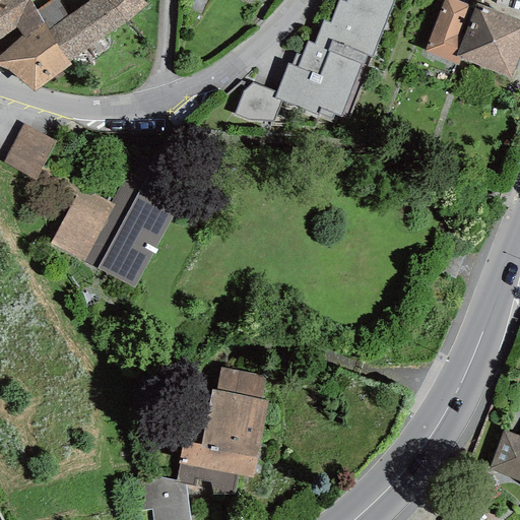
[(36,10),(28,0),(0,0),(0,39),(16,28),(21,36),(23,39),(43,24),(36,10)]
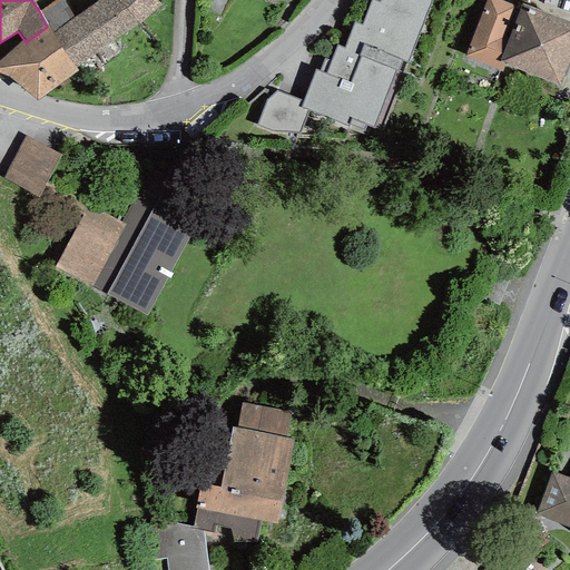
[(62,0),(56,0),(39,11),(47,27),(52,33),(74,18),(62,0)]
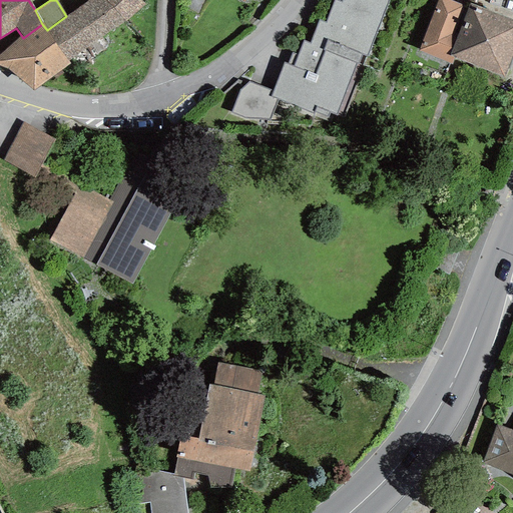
[(47,30),(68,61),(125,21),(144,5),(139,0),(88,0),(66,16),(47,30)]
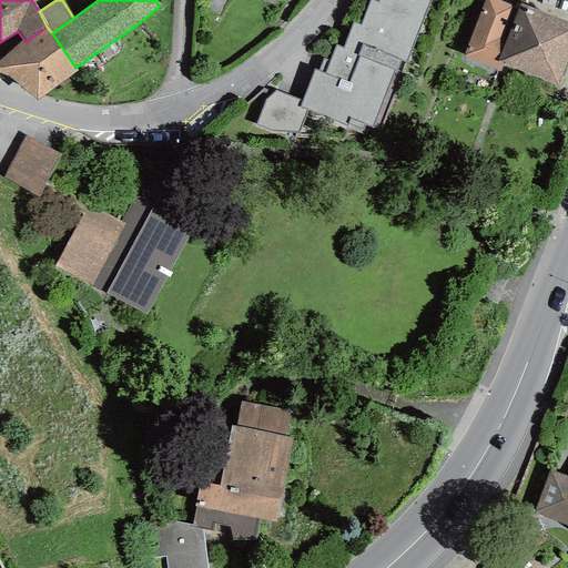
[(365,125),(379,131),(404,62),(406,63),(430,0),(378,0),(378,3),(371,0),(361,26),(353,22),(343,49),(335,46),(330,61),(324,59),(318,71),(314,70),(303,101),(301,108),(307,110),(347,127),(348,124),(363,130),(365,125)]
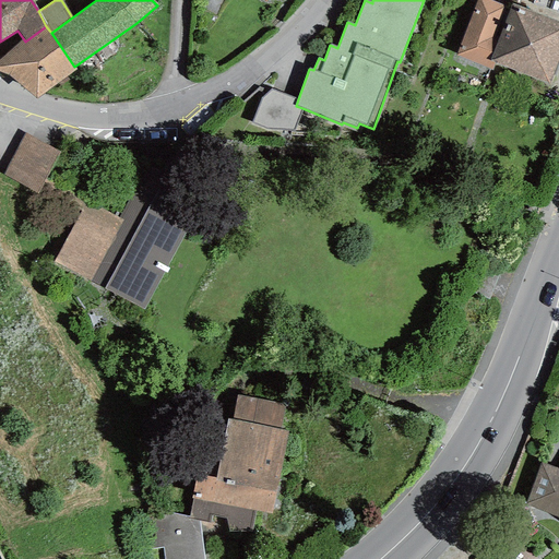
[(489,0),(477,0),(456,55),(492,71),(495,63),(489,61),(510,8),(489,0)]
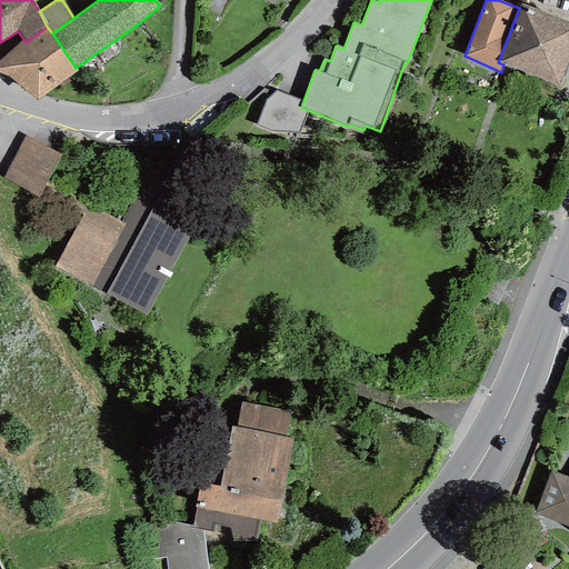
[(568,22),(526,6),(521,3),(519,8),(498,62),(503,65),(559,86),(568,59),(568,22)]
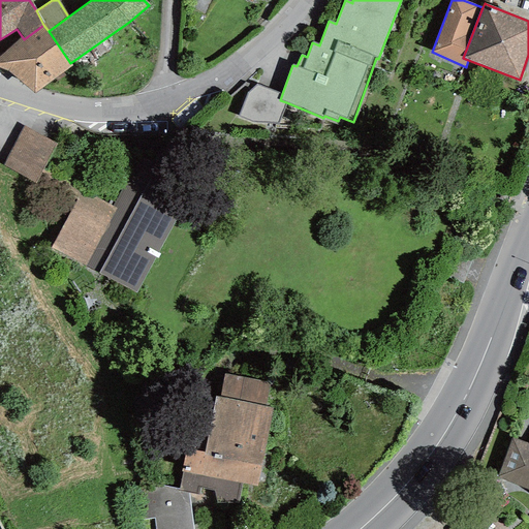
[(0,68),(8,72),(34,94),(72,66),(70,63),(49,31),(43,25),(24,39),(22,36),(0,55),(0,68)]
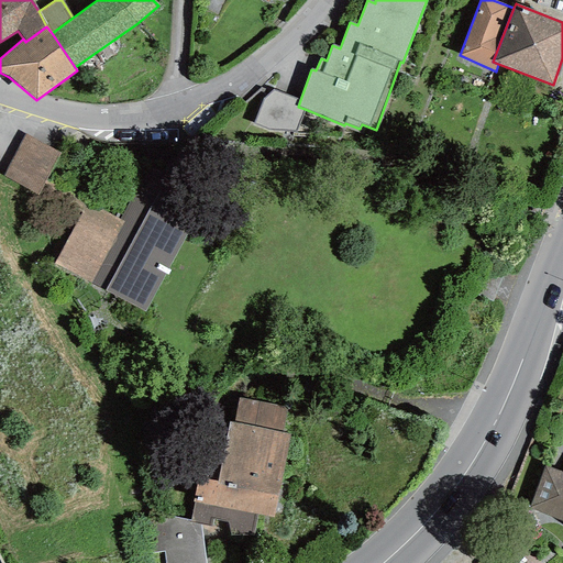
[(267,131),(296,131),(305,109),(298,107),(300,100),(274,90),(264,98),(254,124),(267,131)]
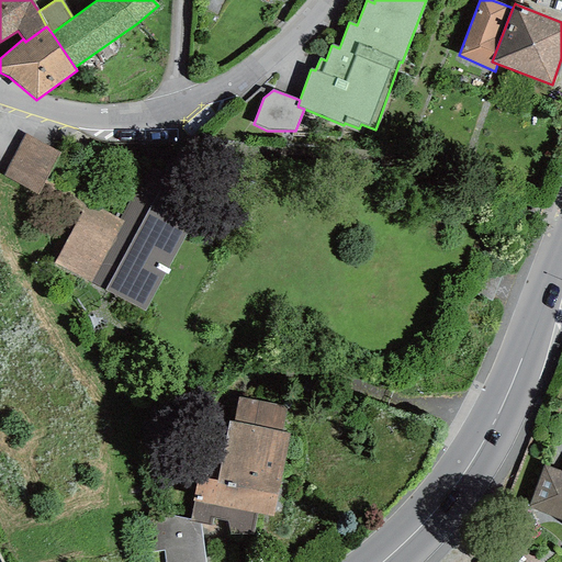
[(25,136),(4,175),(36,192),(57,154),(25,136)]
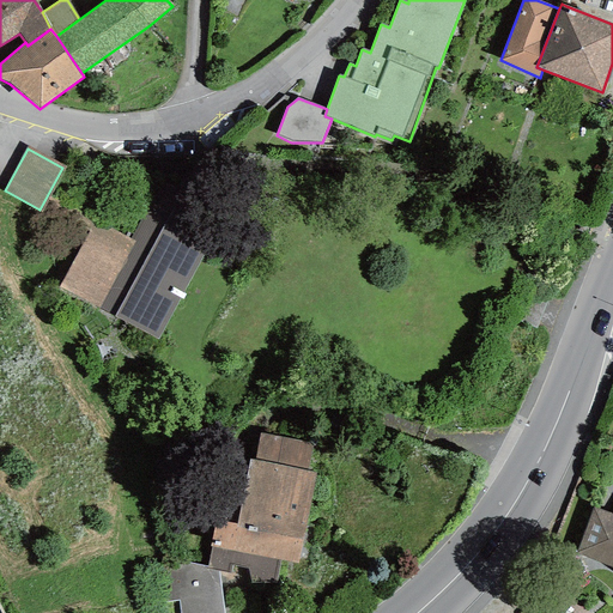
[(93,225),(59,289),(158,340),(223,216),(159,184),(129,240),(95,222),(93,225)]
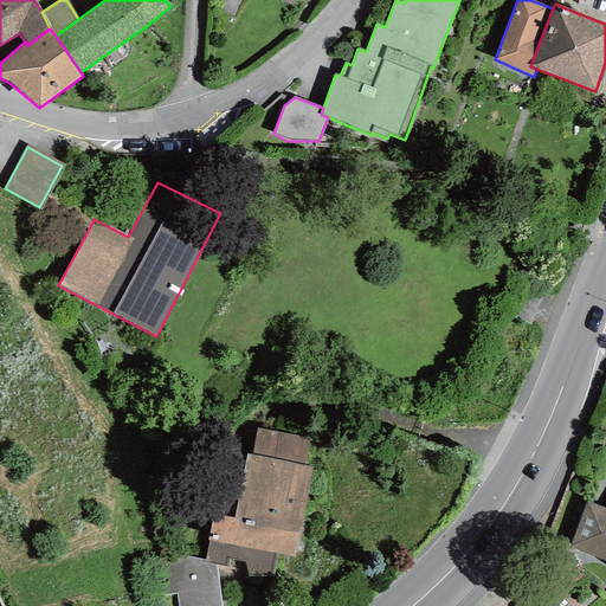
[(303,466),(309,439),(257,429),(252,456),(303,466)]
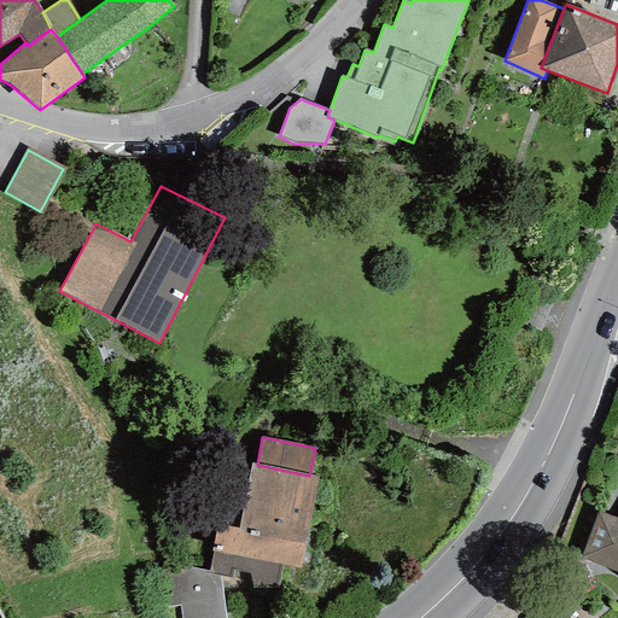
[(301,569),(320,478),(309,476),(257,465),(251,464),(239,529),(217,525),(211,552),(213,552),(208,572),(220,576),(232,578),(234,571),(251,575),(254,589),(278,588),(283,565),(301,569)]
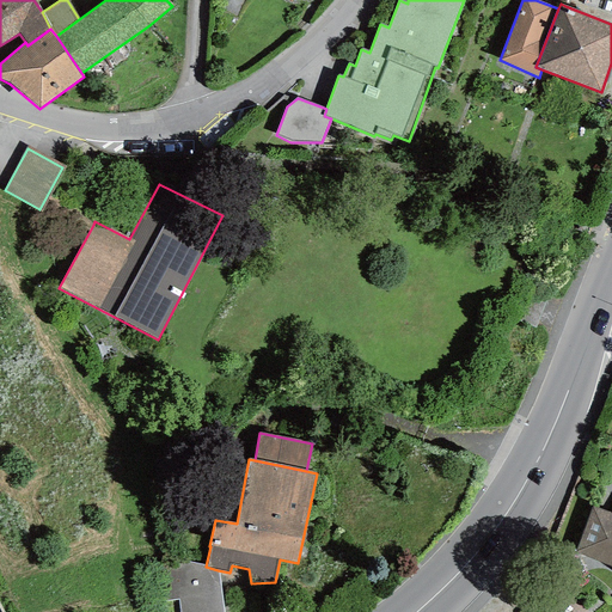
[(611,514),(593,507),(576,552),(611,567),(611,568),(611,514)]
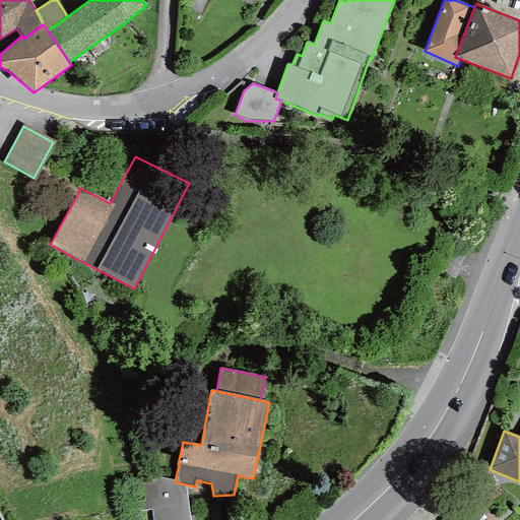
[(152,519),(189,519),(185,484),(175,481),(157,477),(135,480),(139,512),(151,510),(152,519)]
